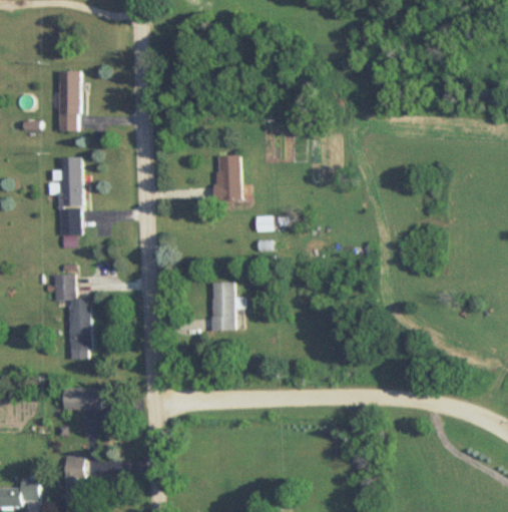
[(83,70),(62,70),(62,131),(83,131),(83,70)]
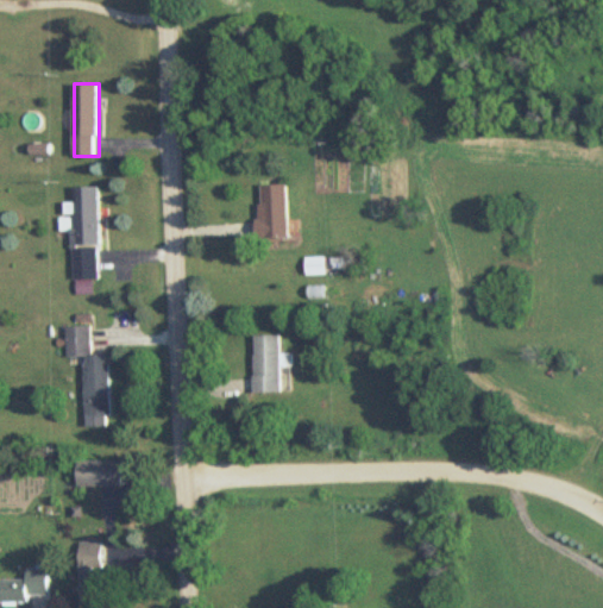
[(288,185),(258,185),(258,237),(288,237),(288,185)]
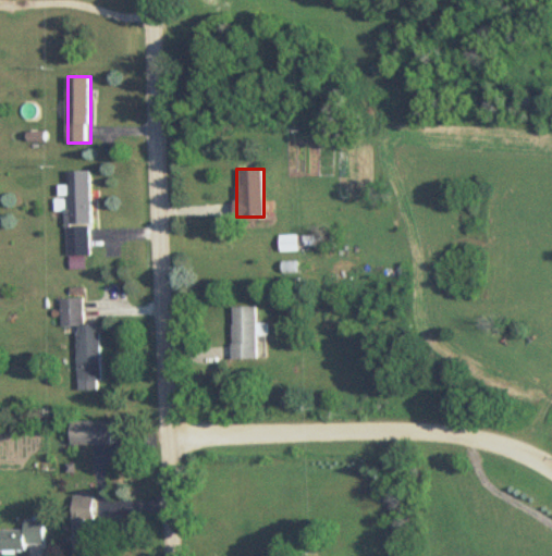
[(68,171),(68,268),(83,268),(83,255),(92,255),(92,171),(68,171)]
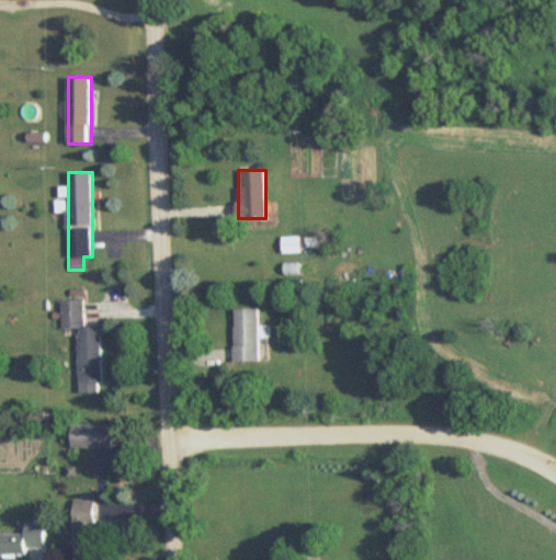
[(279,253),(297,253),(297,237),(279,237),(279,253)]
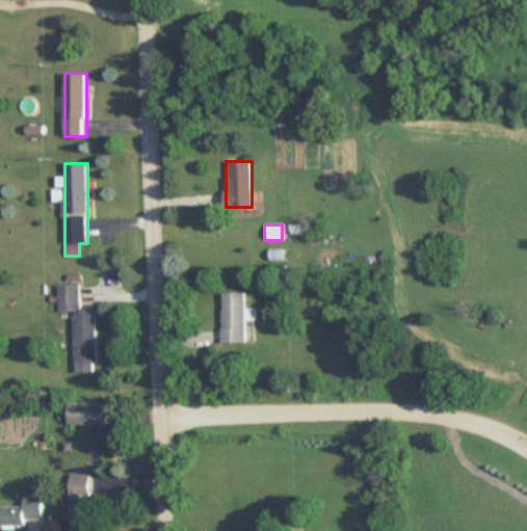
[(75,372),(96,371),(95,310),(79,310),(79,284),(56,285),(57,312),(74,312),(75,372)]
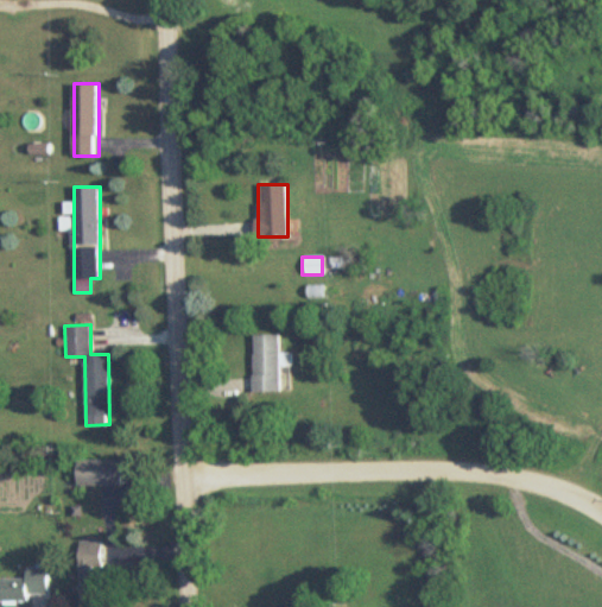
[(252,392),(279,392),(279,335),(252,335),(252,392)]
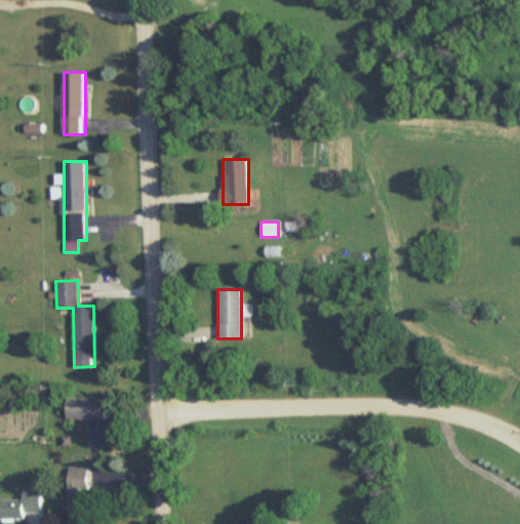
[(67,398),(67,418),(108,418),(108,398),(67,398)]
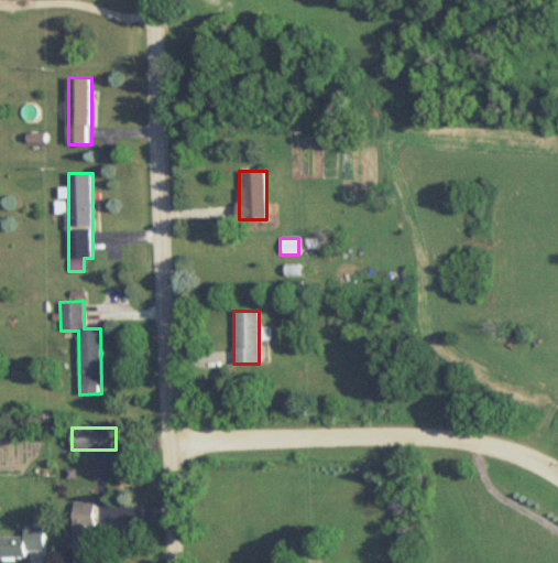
[(96,502),(73,502),(74,556),(99,556),(99,536),(87,536),(87,529),(96,529),(96,502)]
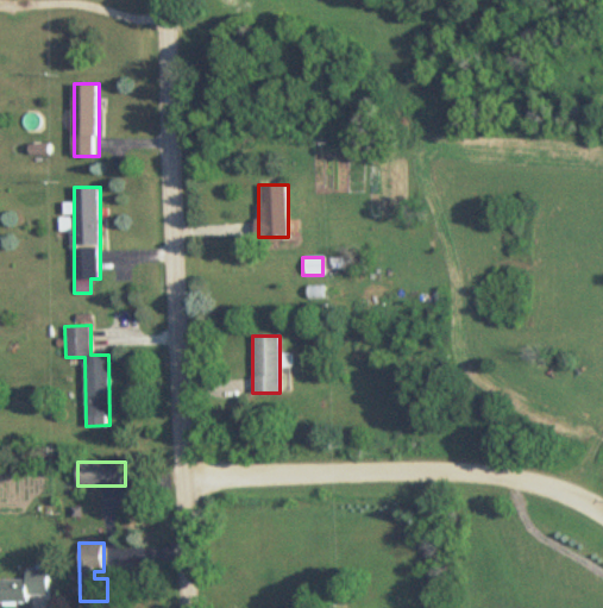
[(27,580),(0,580),(0,600),(50,600),(50,569),(27,569),(27,580)]
